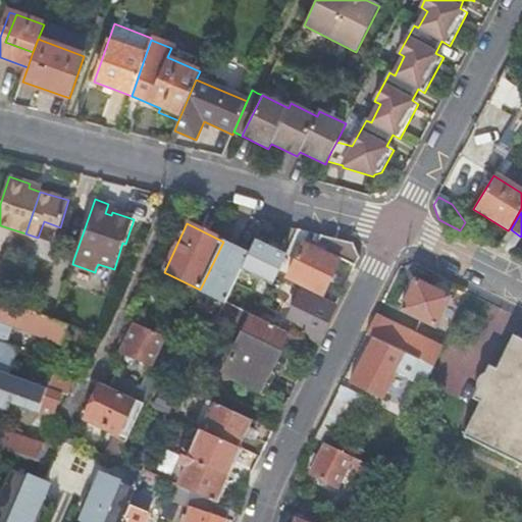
[(510,228),(508,230),(499,246),(509,253),(519,236),(511,229),(510,228)]
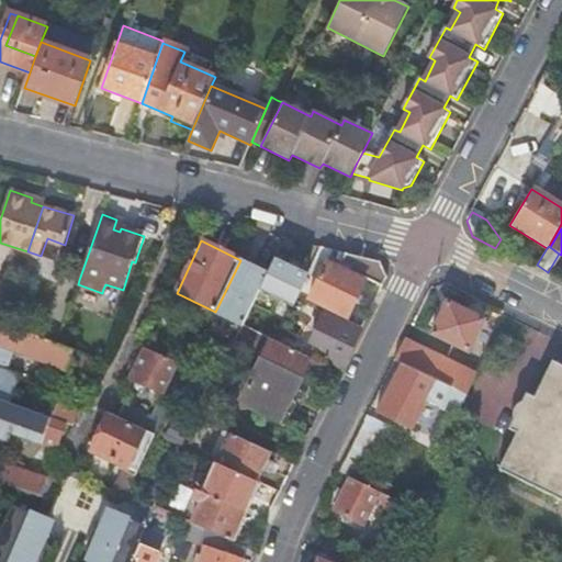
[(335,251),(323,248),(310,274),(319,279),(310,300),(347,318),(366,280),(382,288),(388,278),(381,263),(347,255),(340,267),(329,261),(335,251)]
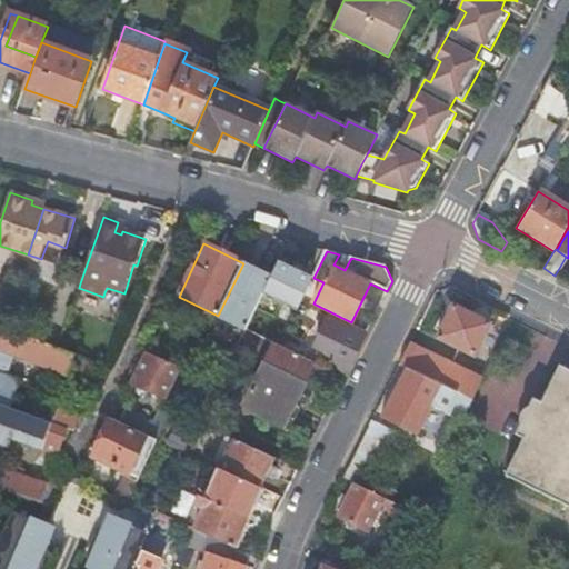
[(313,278),(279,262),(272,277),(263,295),(297,311),(302,301),(313,278)]
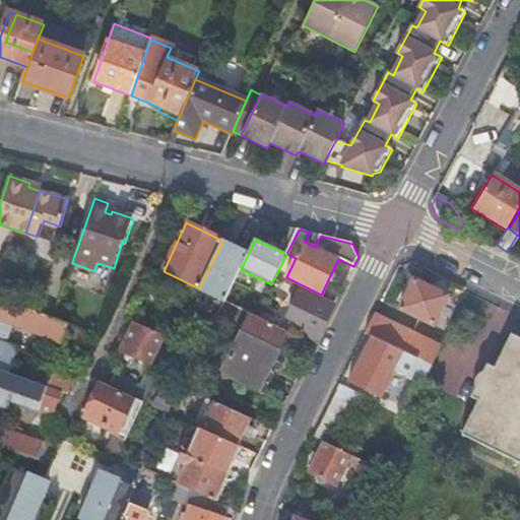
[(222,241),(199,288),(224,302),(241,269),(249,253),(222,241)]
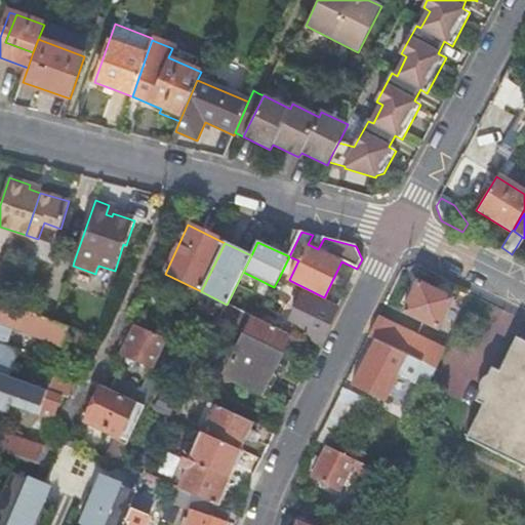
[(418,283),(403,314),(437,329),(451,299),(418,283)]
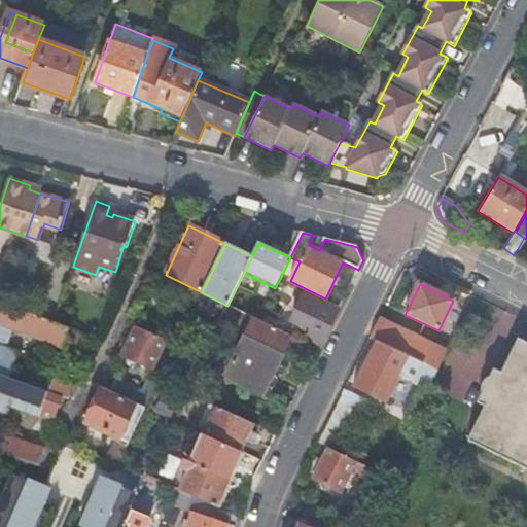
[(321,345),(340,309),(307,292),(292,322),(308,330),(305,337),(321,345)]
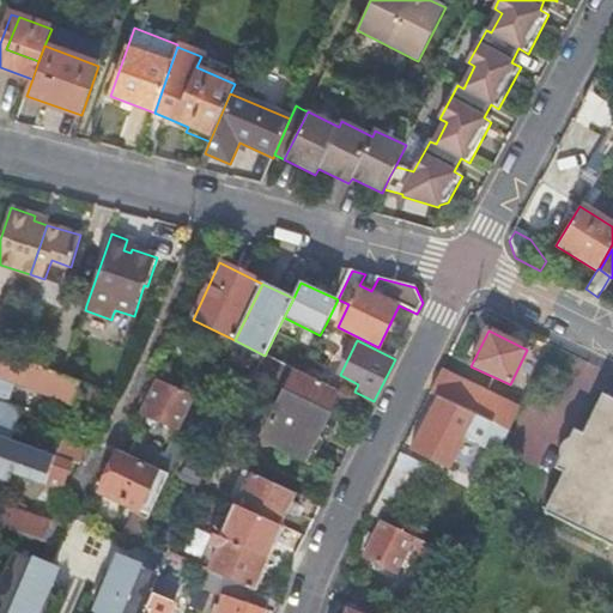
[(98,411),(105,393),(64,376),(2,353),(0,352),(0,436),(10,439),(10,441),(20,413),(6,408),(16,383),(78,407),(80,404),(98,411)]
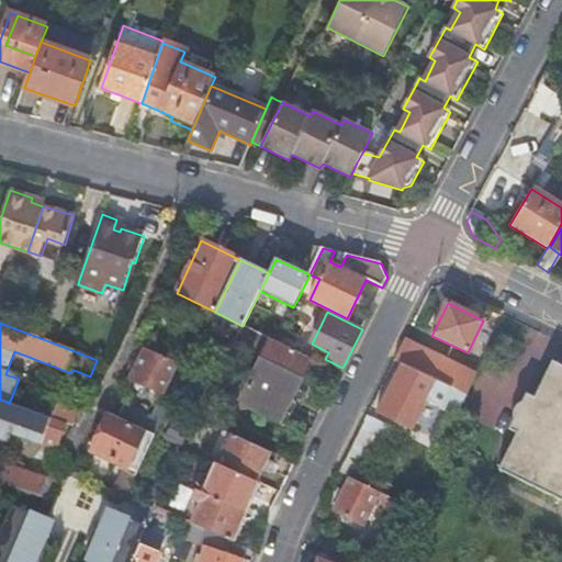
[(270,339),(243,326),(234,346),(260,359),(270,339)]
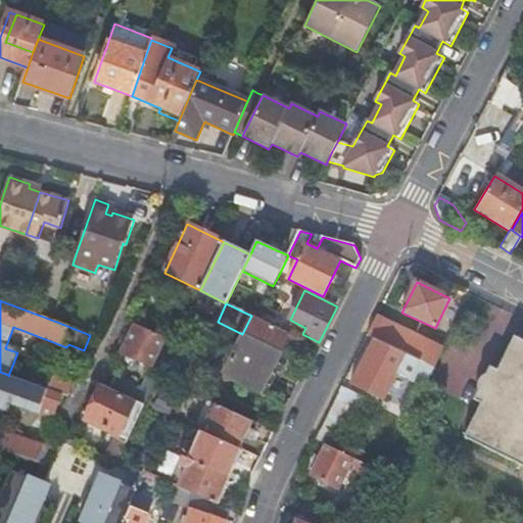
[(394,328),(428,344),(435,328),(401,313),(394,328)]
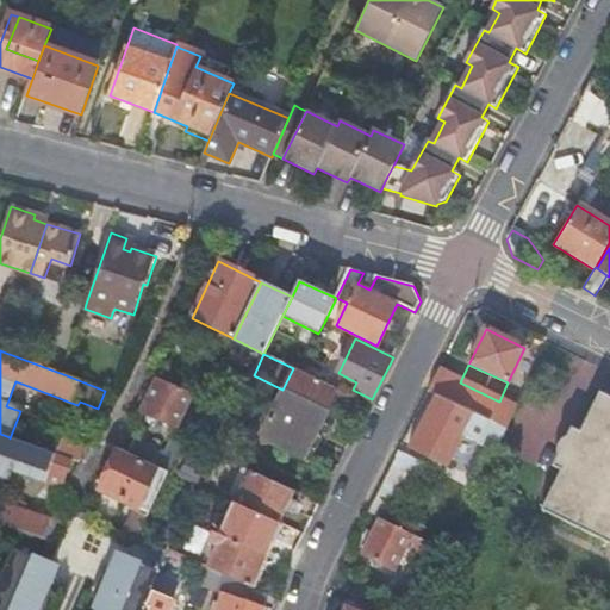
[(337,390),(300,372),(293,368),(282,390),(261,434),(305,455),(337,390)]
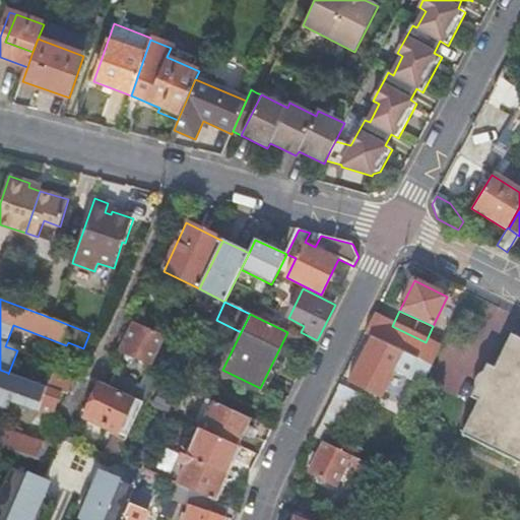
[(388,346),(432,368),(440,348),(426,342),(392,326),(374,318),(366,336),(372,339),(388,346)]
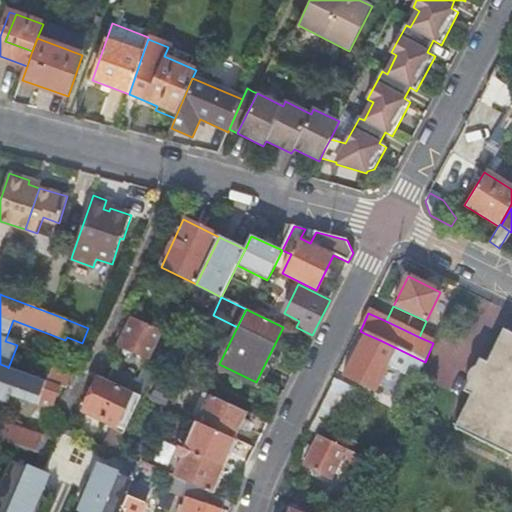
[(162,332),(132,319),(119,348),(149,361),(162,332)]
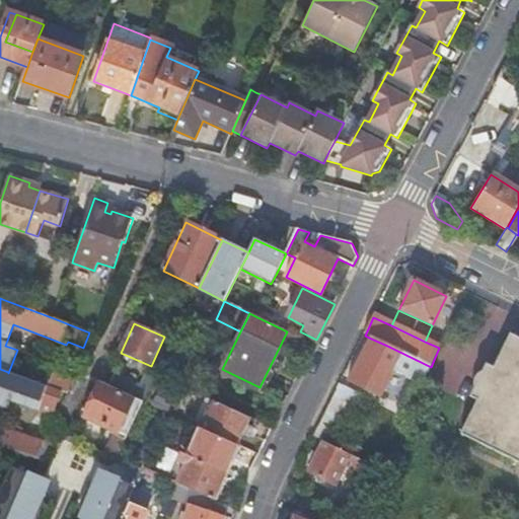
[(518,339),(509,334),(492,367),(485,364),(480,372),(476,375),(473,379),(472,383),(473,388),(468,397),(475,401),(459,435),(518,464),(518,339)]
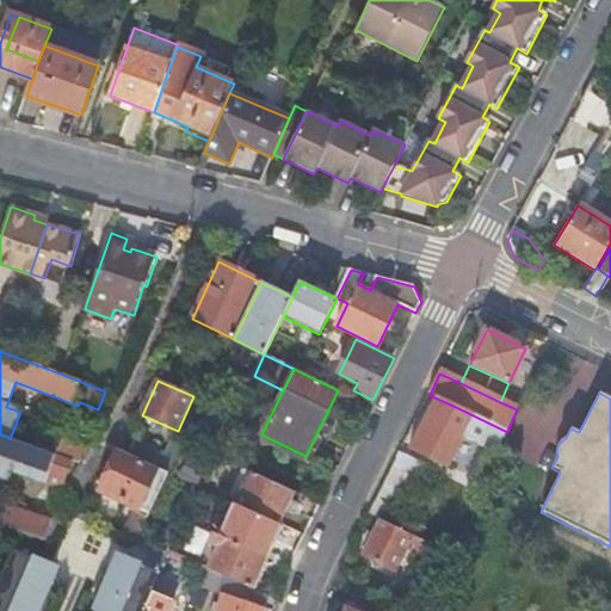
[(452,413),(456,407),(437,399),(411,451),(448,471),(469,429),(456,421),(458,417),(452,413)]
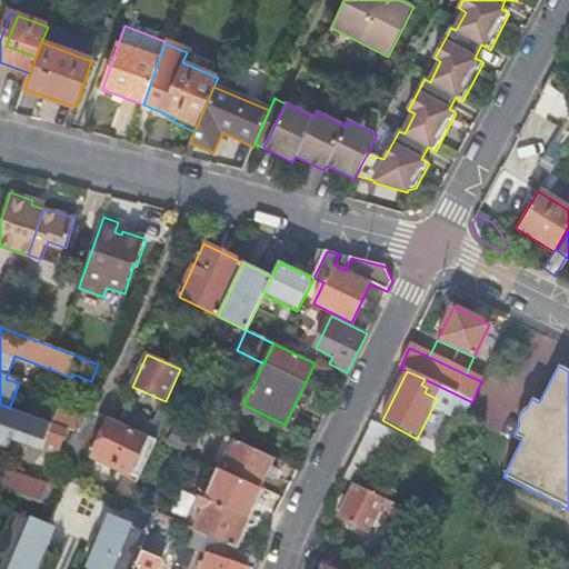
[(58,456),(67,429),(9,409),(9,408),(5,420),(0,419),(0,437),(41,451),(41,450),(58,456)]
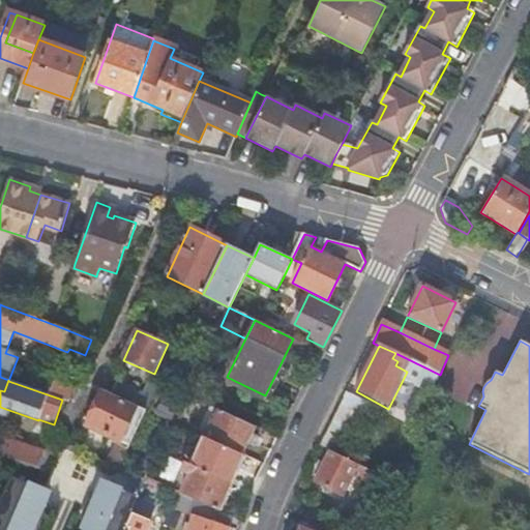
[(147,409),(158,387),(149,383),(144,393),(118,381),(112,392),(147,409)]
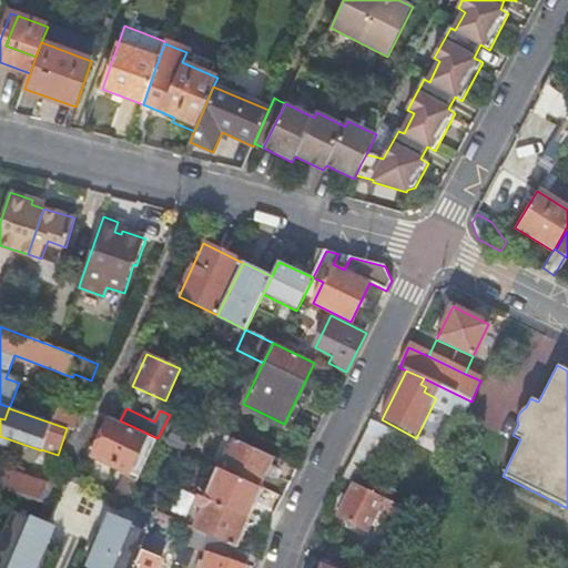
[(158,440),(112,418),(94,456),(128,472),(139,478),(158,440)]
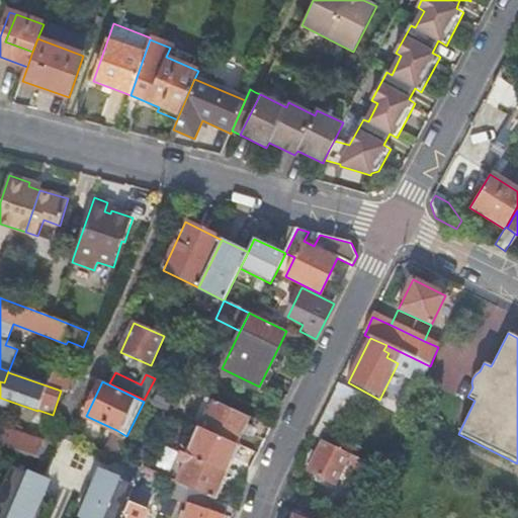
[(339,384),(314,437),(324,442),(335,448),(360,396),(339,384)]
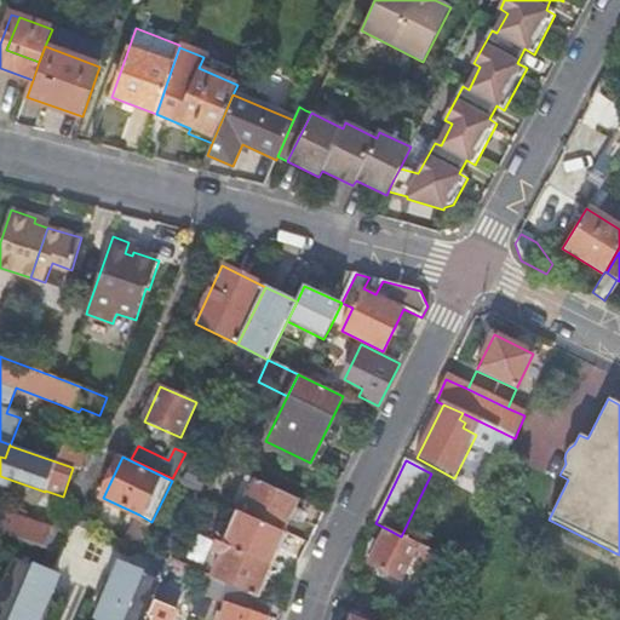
[(0,484),(42,500),(45,492),(0,476),(0,484)]
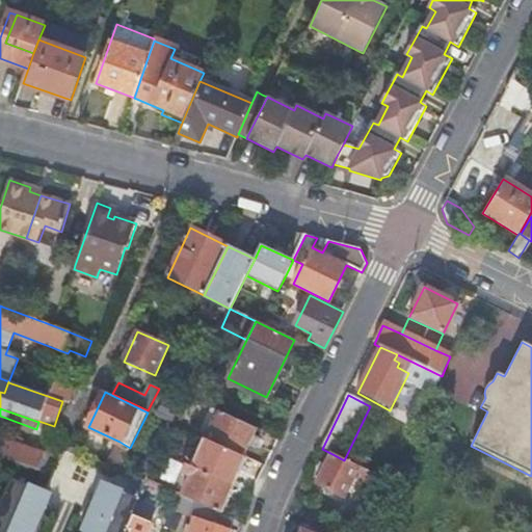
[(257,429),(220,413),(207,441),(242,457),(248,446),(256,449),(260,441),(253,437),(257,429)]
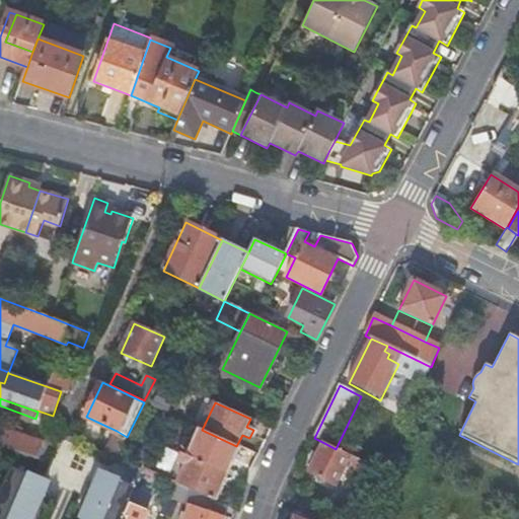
[(11,427),(9,433),(21,436),(23,431),(11,427)]
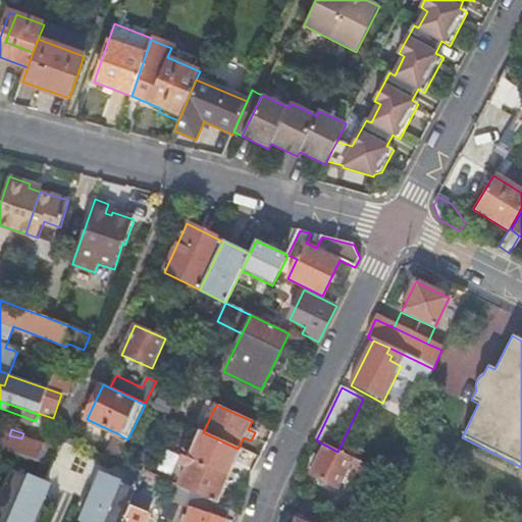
[(0,451),(2,452),(14,456),(15,456),(38,463),(41,464),(50,448),(43,446),(21,438),(9,435),(0,431),(0,451)]
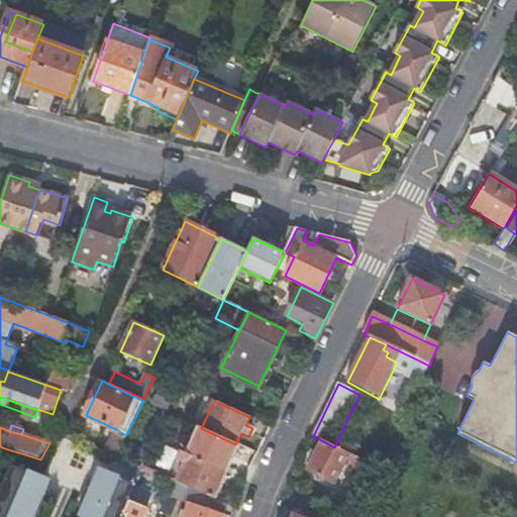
[(116,456),(126,435),(116,429),(105,452),(116,456)]
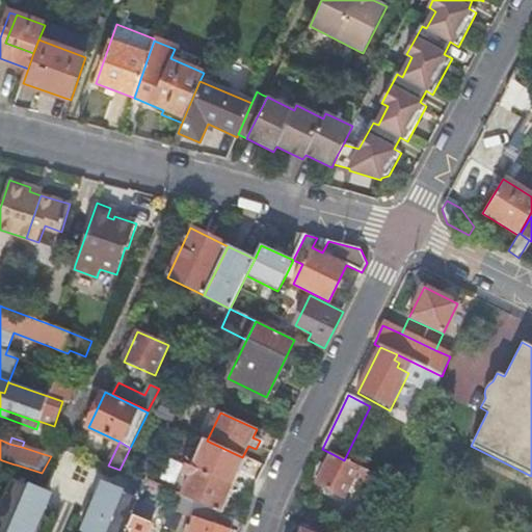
[(375,489),(381,478),(344,460),(333,454),(317,487),(345,501),(356,480),(375,489)]
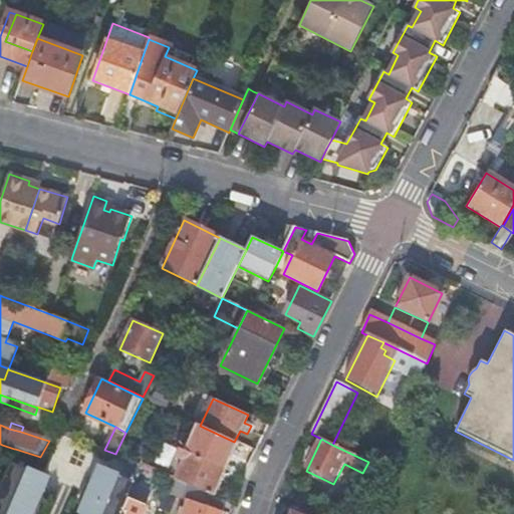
[(202,442),(195,456),(222,468),(229,454),(202,442)]
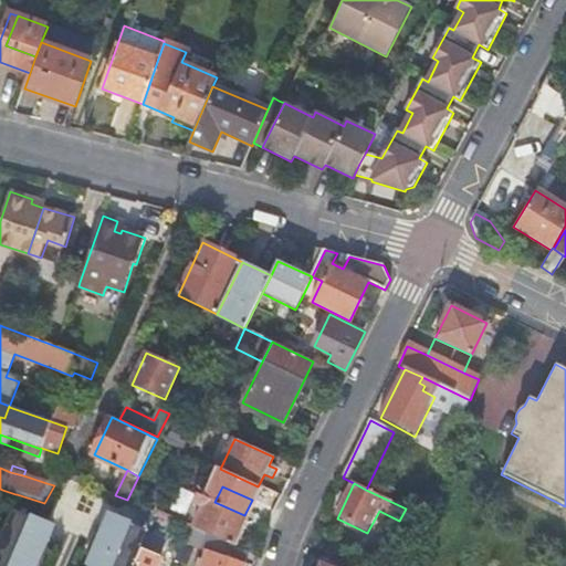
[(203,506),(194,528),(232,546),(244,515),(215,502),(197,494),(194,502),(203,506)]
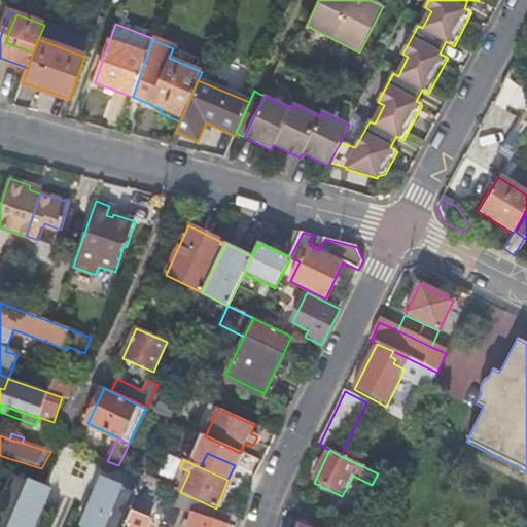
[(0,526),(32,526),(34,523),(48,491),(9,475),(0,496),(0,526)]
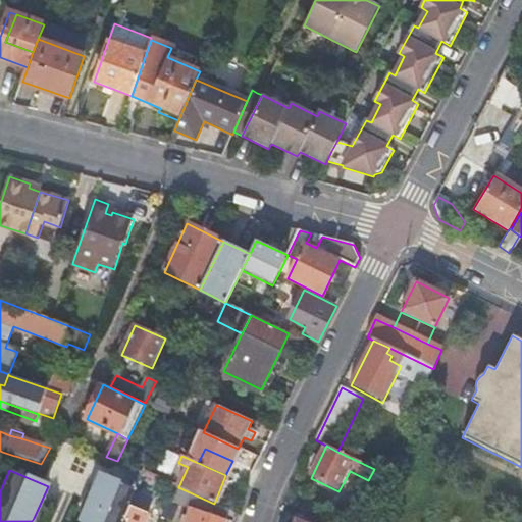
[(131,480),(138,483),(142,474),(135,471),(131,480)]
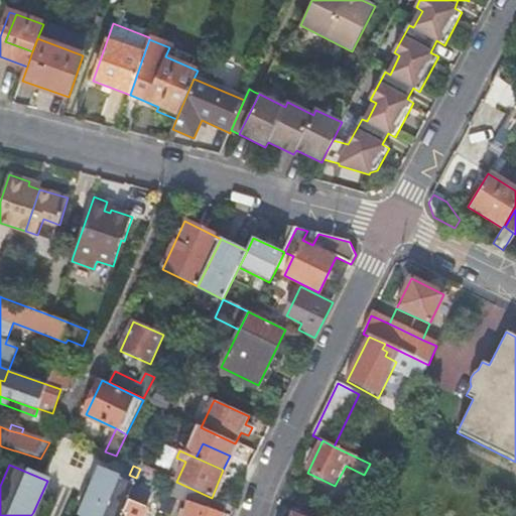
[(122,515),(123,513),(128,500),(135,484),(99,469),(91,488),(83,507),(79,515),(122,515)]
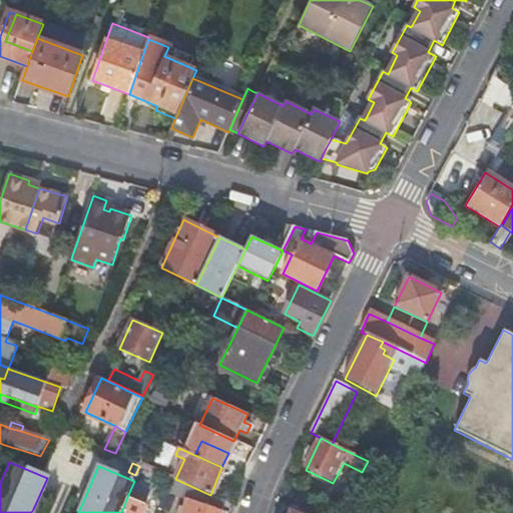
[(220,512),(225,501),(210,495),(175,479),(167,476),(164,483),(171,486),(168,493),(185,501),(181,512),(220,512)]
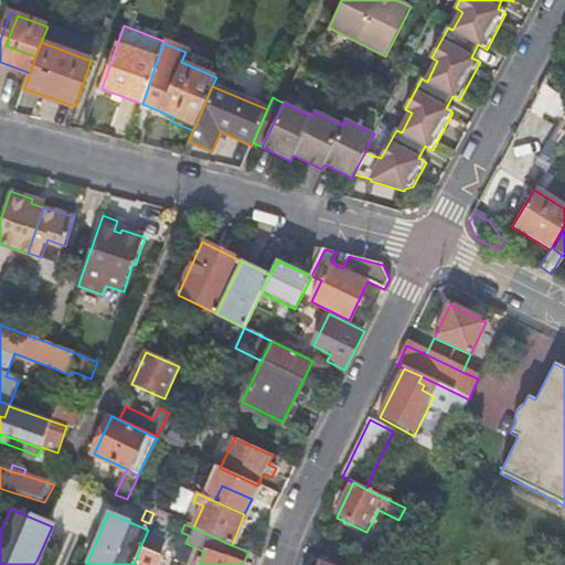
[(84,552),(91,555),(99,534),(93,532),(84,552)]
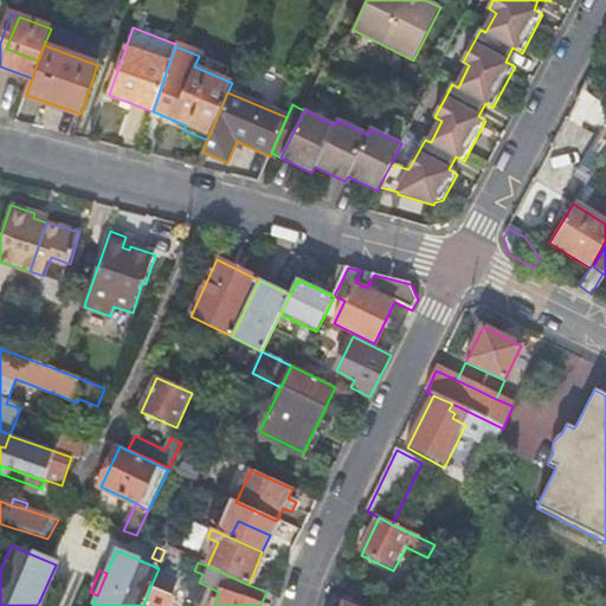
[(359,581),(349,599),(363,605),(386,605),(391,598),(359,581)]
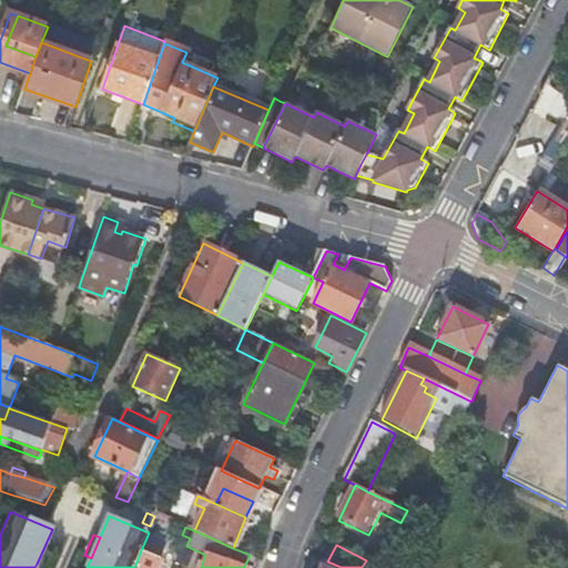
[(141,550),(135,565),(140,566),(139,567),(158,567),(162,559),(141,550)]
